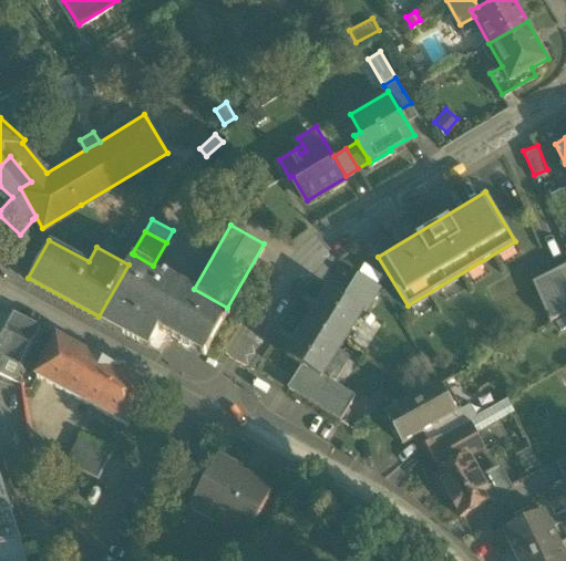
[(173,277),(153,266),(134,255),(129,265),(99,317),(147,344),(157,325),(204,352),(228,309),(228,308),(227,308),(194,289),(173,277)]
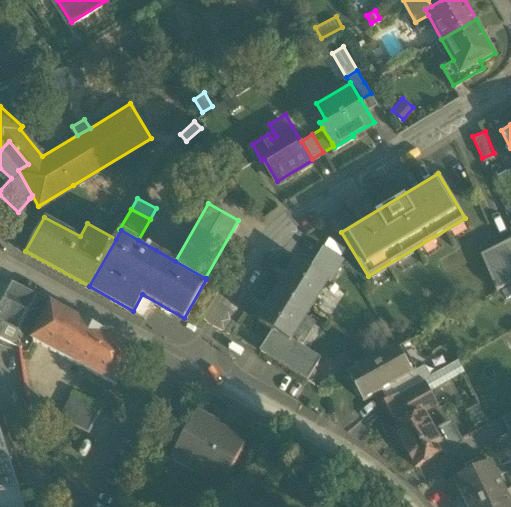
[(495,288),(510,279),(510,236),(498,244),(480,253),(495,288)]
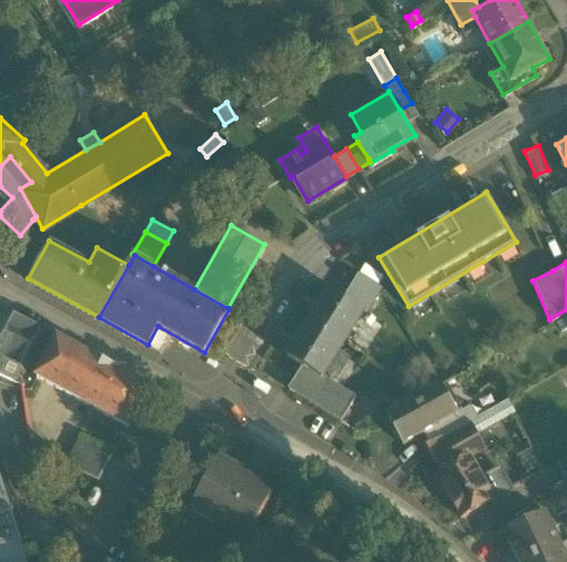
[(364,263),(358,272),(376,283),(382,274),(364,263)]
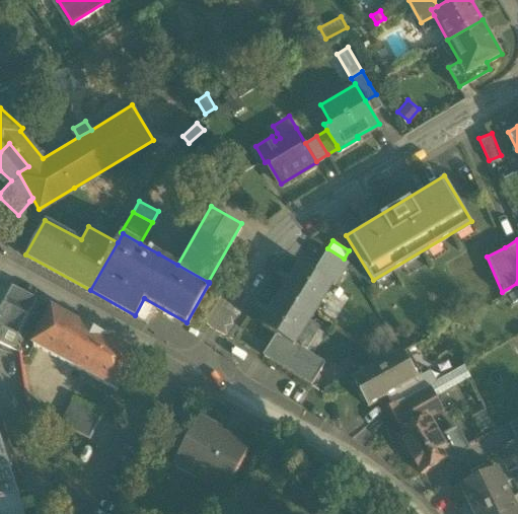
[(331,283),(334,284),(348,262),(344,259),(327,248),(314,271),(331,282),(331,283)]
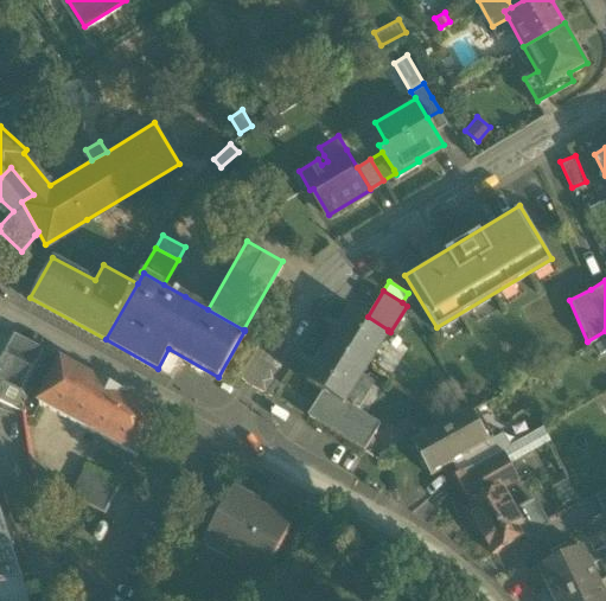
[(323,389),(343,402),(344,401),(388,331),(388,330),(368,317),(351,307),(306,379),(323,389)]
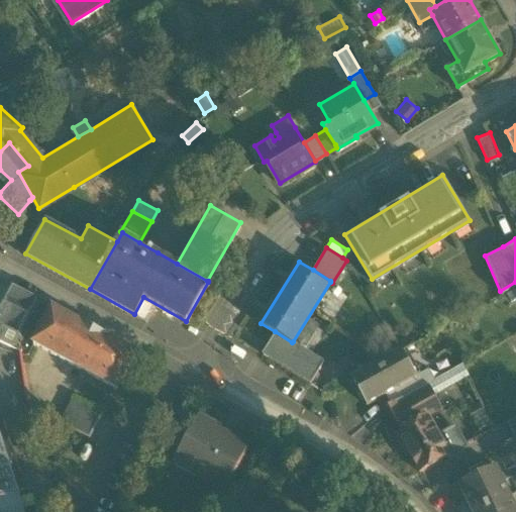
[(0,322),(18,331),(36,298),(11,285),(0,303),(0,322)]
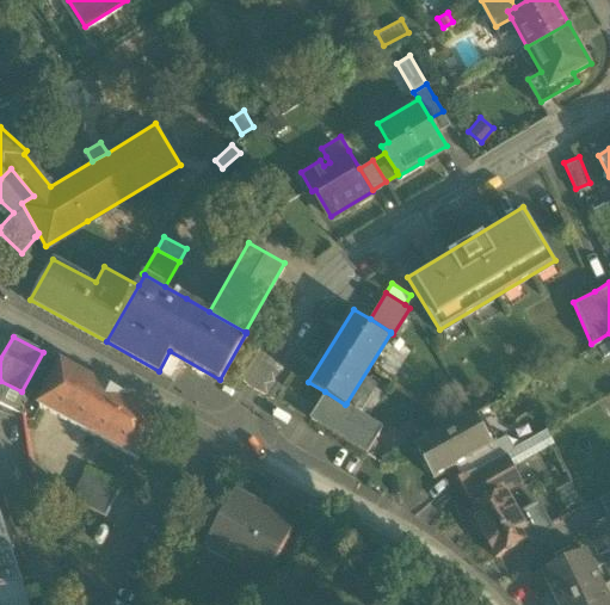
[(38,403),(136,456),(159,415),(61,362),(38,403)]
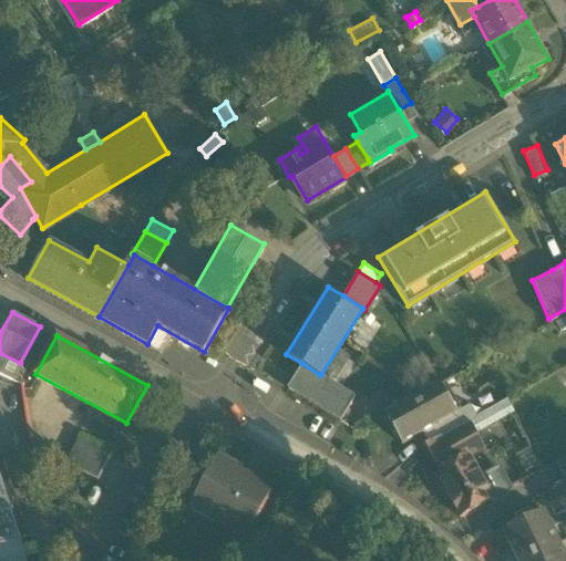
[(0,370),(12,376),(20,363),(0,353),(0,370)]
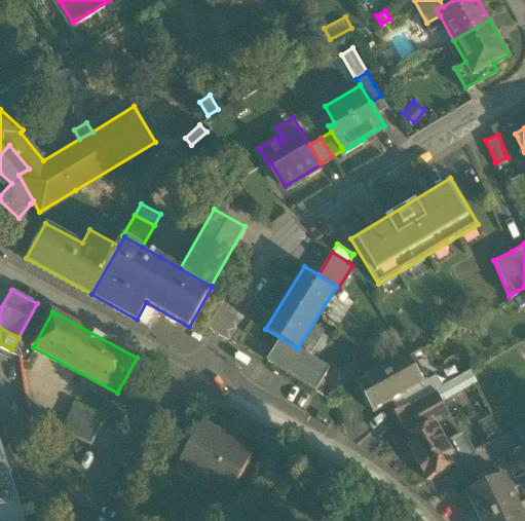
[(266,358),(315,388),(329,367),(298,347),(297,348),(279,337),(266,358)]
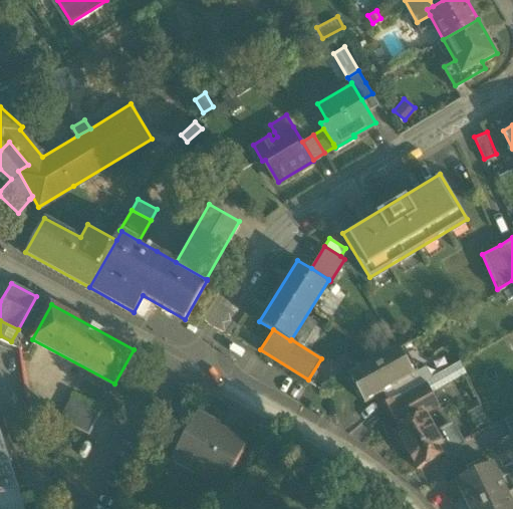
[(348,372),(363,401),(373,395),(390,386),(413,372),(414,372),(398,345),(397,346),(348,372)]
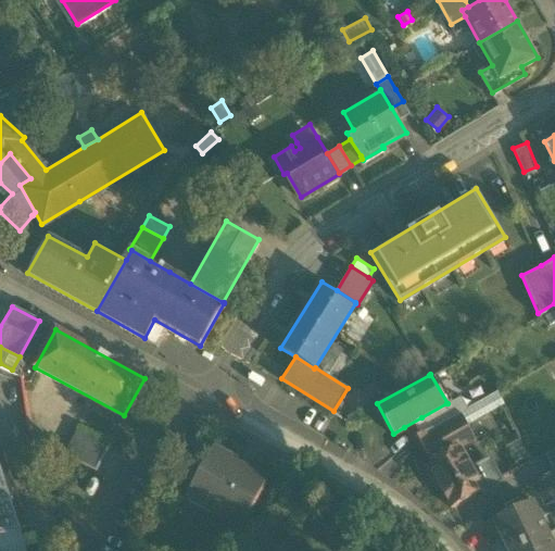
[(459,410),(466,423),(504,402),(497,389),(467,407),(459,410)]
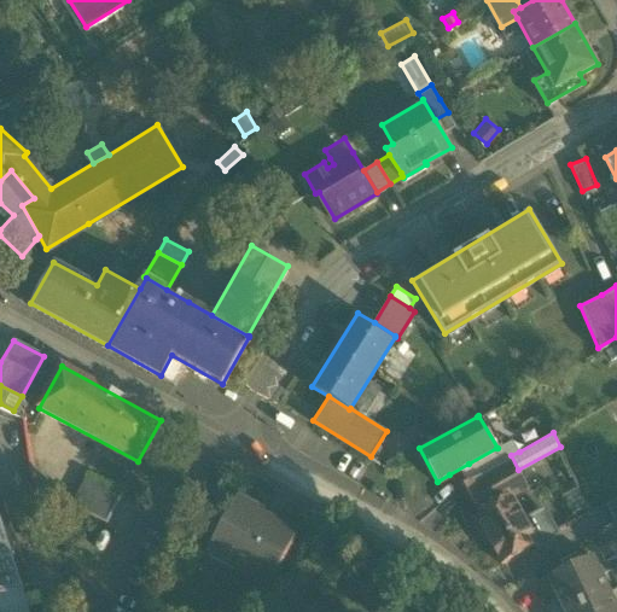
[(469,464),(476,476),(478,473),(511,455),(519,452),(512,439),(498,448),(496,448),(469,464)]
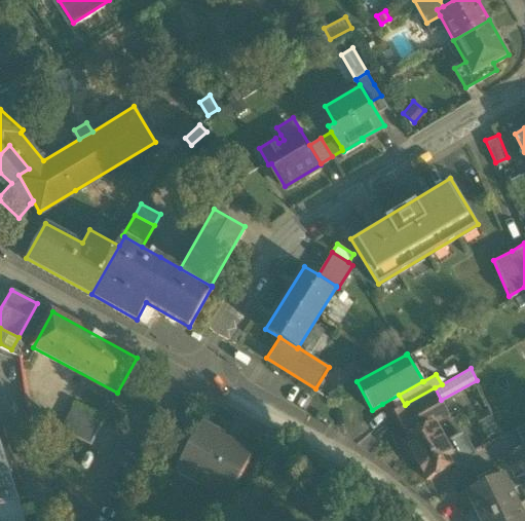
[(453,462),(457,460),(445,439),(436,421),(449,414),(441,400),(435,387),(407,403),(413,415),(395,425),(413,460),(415,459),(425,478),(453,462)]
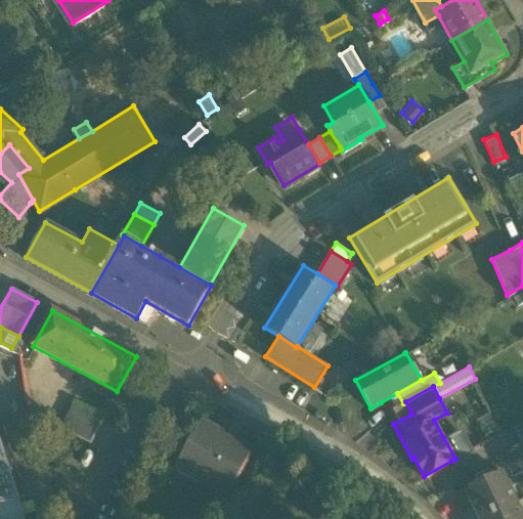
[(381,402),(386,413),(403,403),(397,393),(381,402)]
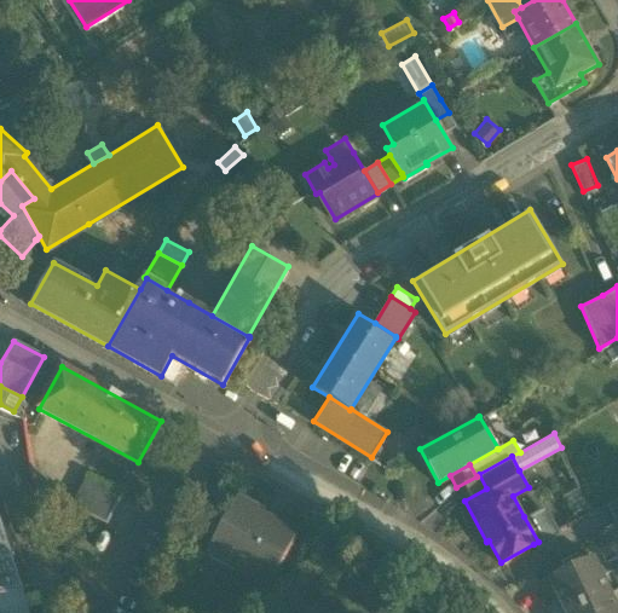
[(486,489),(479,474),(477,476),(456,487),(465,501),(486,489)]
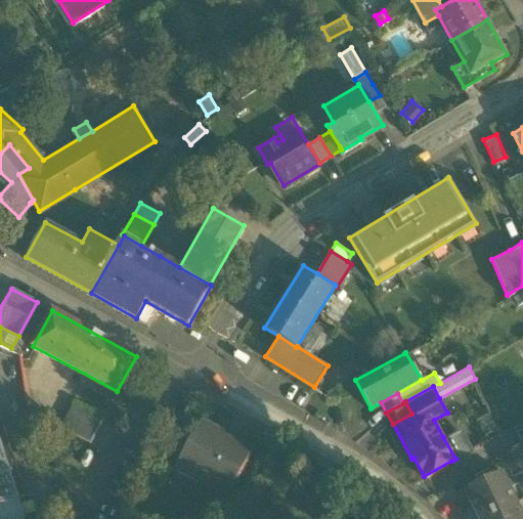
[(59,424),(88,439),(100,419),(72,402),(59,424)]
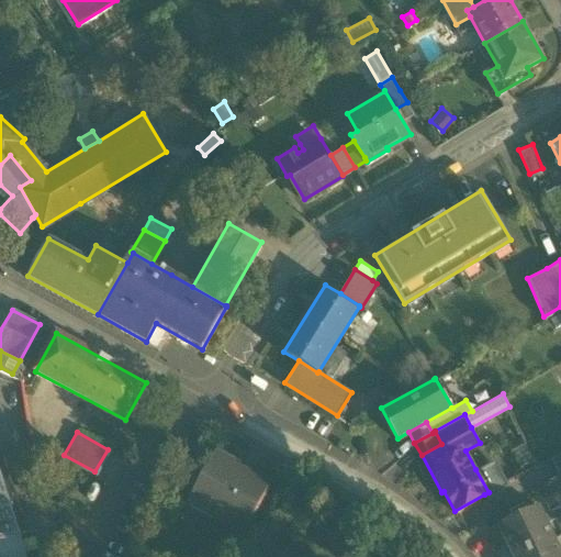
[(560,450),(551,456),(560,476),(560,475),(560,450)]
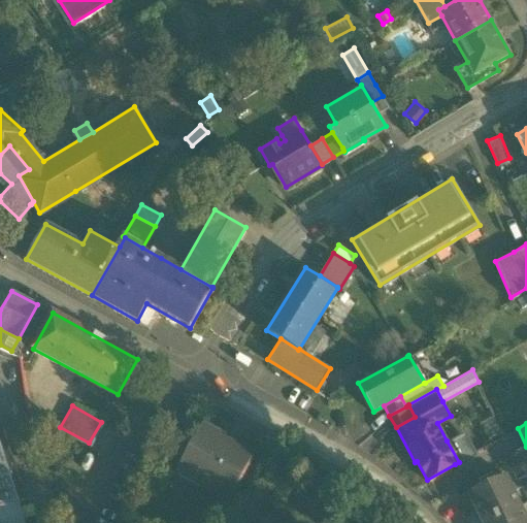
[(176,470),(229,500),(237,485),(254,455),(231,443),(230,446),(223,442),(225,436),(202,424),(176,470)]
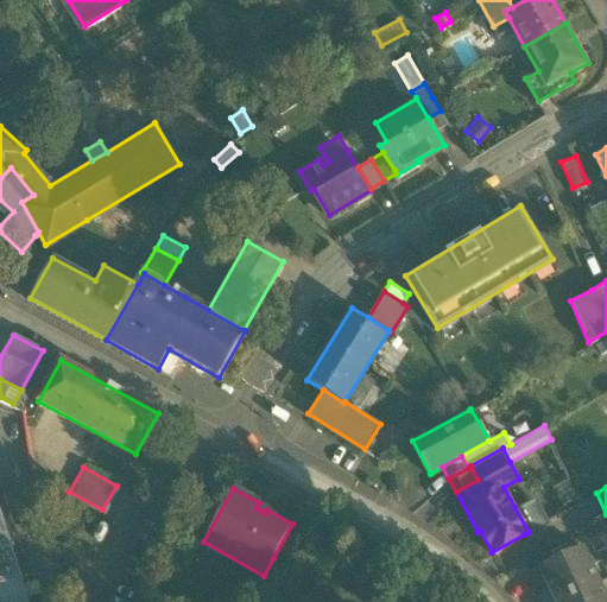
[(536,495),(514,507),(529,532),(524,534),(526,537),(551,524),(536,495)]
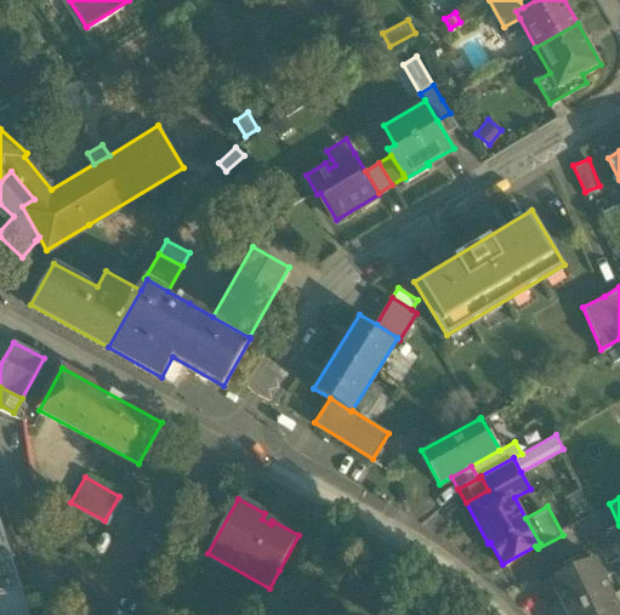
[(0,569),(12,565),(0,524),(0,569)]
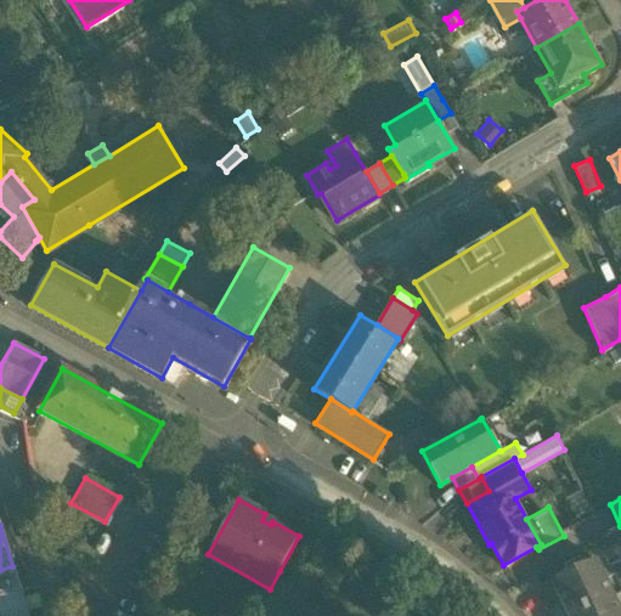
[(551,581),(568,615),(570,615),(614,595),(597,559),(551,581)]
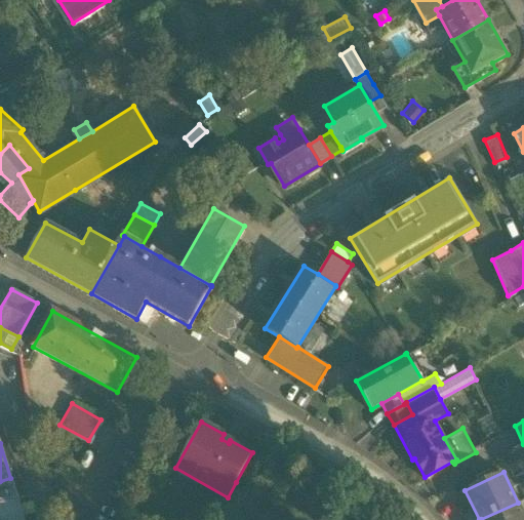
[(24,519),(16,498),(10,478),(0,481),(0,519),(24,519)]
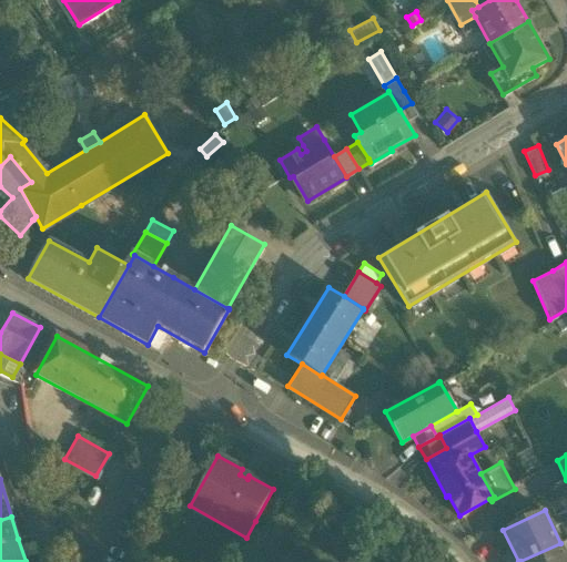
[(242,544),(252,550),(272,529),(255,521),(246,538),(242,544)]
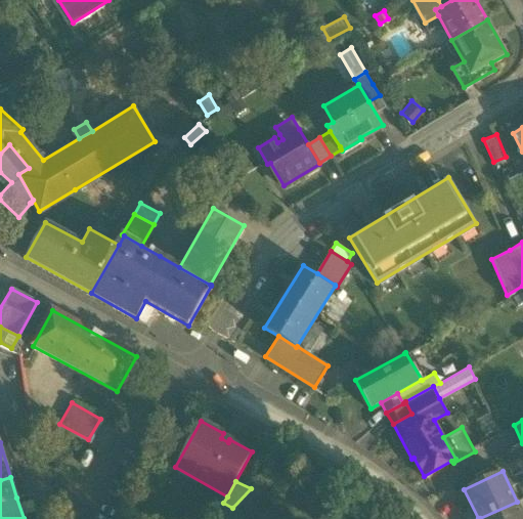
[(38,518),(31,493),(16,498),(24,518),(38,518)]
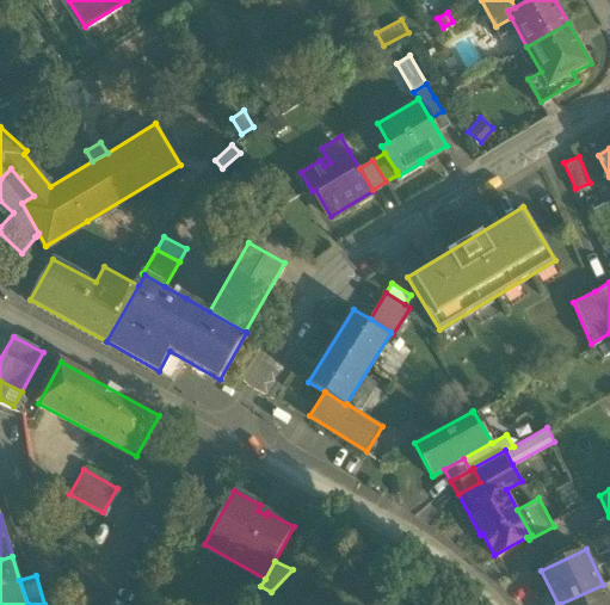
[(609,604),(609,599),(603,585),(560,604),(609,604)]
